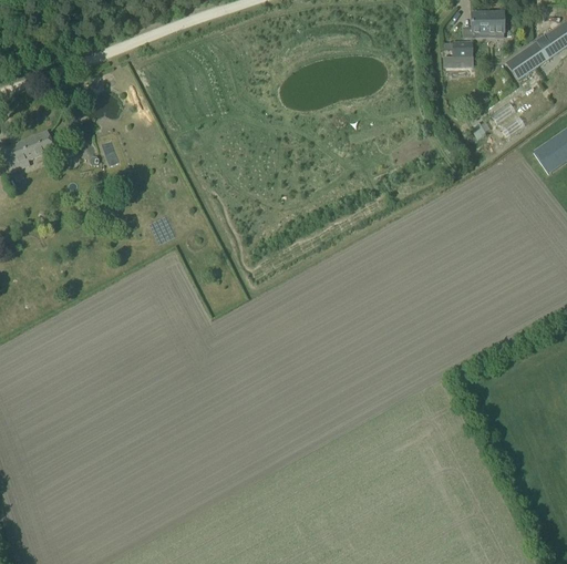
[(471,14),(471,32),(503,32),(503,11),(485,12),(485,14),(471,14)]
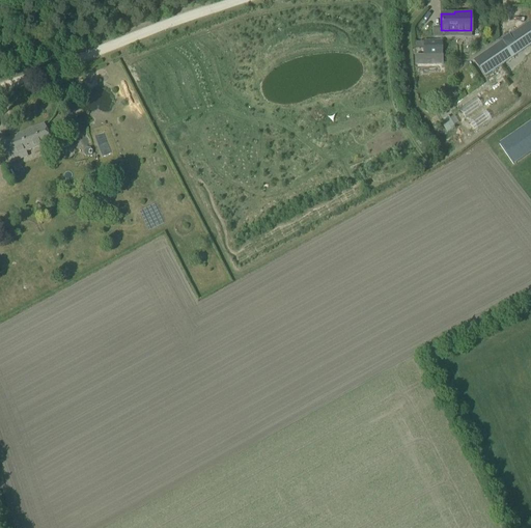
[(530,21),(530,19),(473,57),(484,74),(530,42),(530,21)]
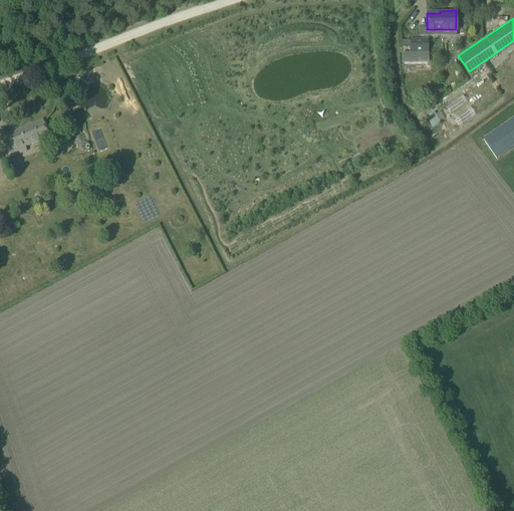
[(410,38),(403,38),(403,44),(410,44),(410,49),(410,50),(410,52),(403,52),(403,59),(403,60),(410,60),(428,60),(428,58),(428,52),(428,47),(427,37),(410,37),(410,38)]
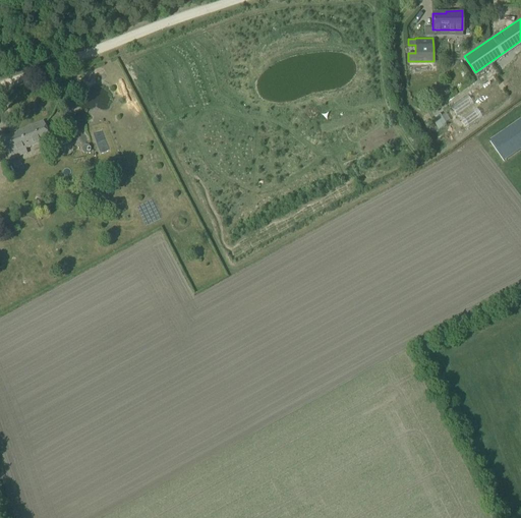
[(431,116),(438,127),(446,122),(440,112),(431,116)]
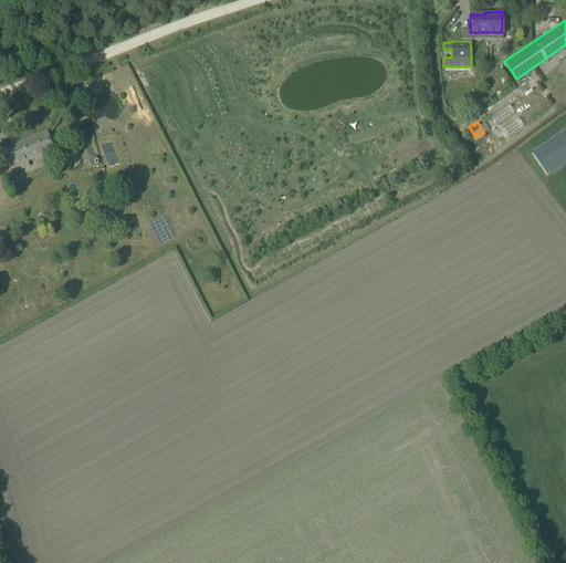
[(565,126),(532,150),(547,173),(565,159),(565,126)]
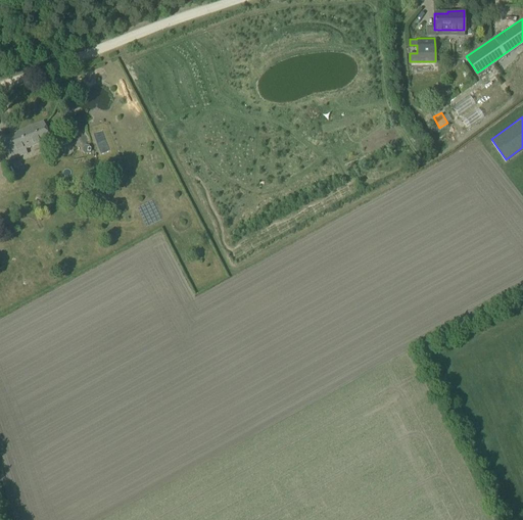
[(50,138),(47,129),(43,120),(16,131),(16,132),(1,138),(9,158),(20,154),(18,150),(50,138)]
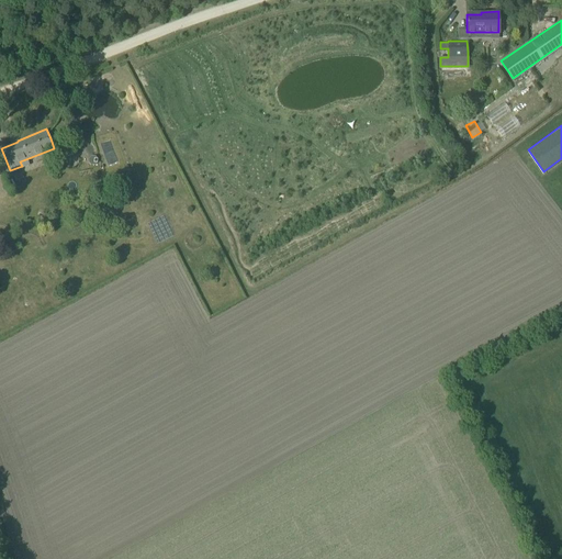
[(64,135),(57,138),(60,146),(63,145),(66,155),(76,151),(71,142),(67,144),(64,135)]
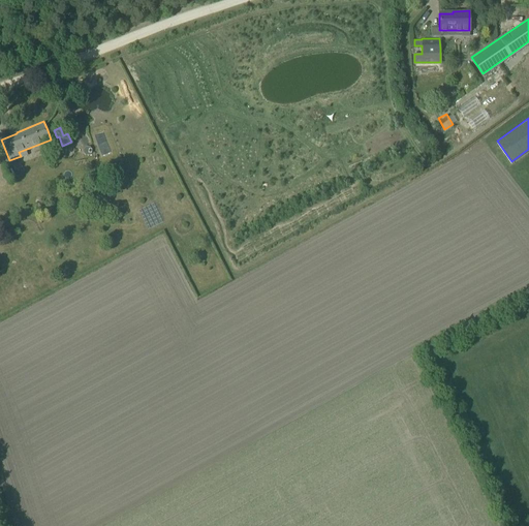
[(75,135),(81,145),(89,141),(84,131),(75,135)]
